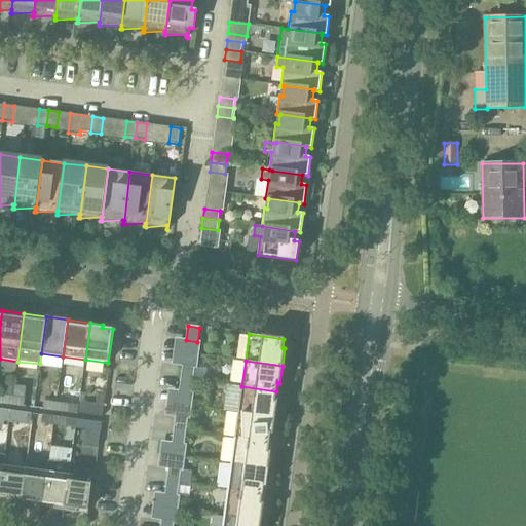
[(183,365),(181,378),(192,380),(194,367),(183,365)]
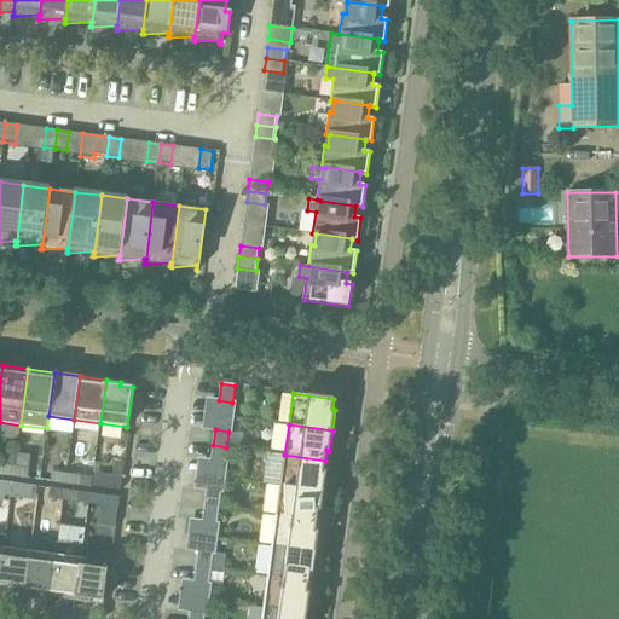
[(225,463),(226,447),(213,445),(210,461),(225,463)]
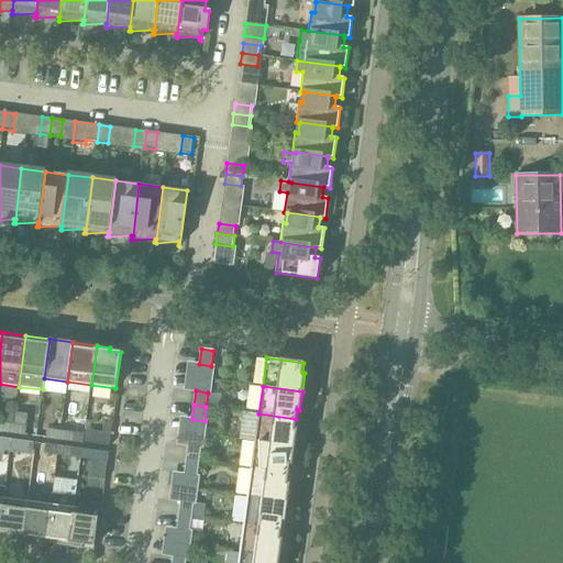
[(258,414),(255,441),(295,446),(297,428),(295,428),(296,419),(258,414)]
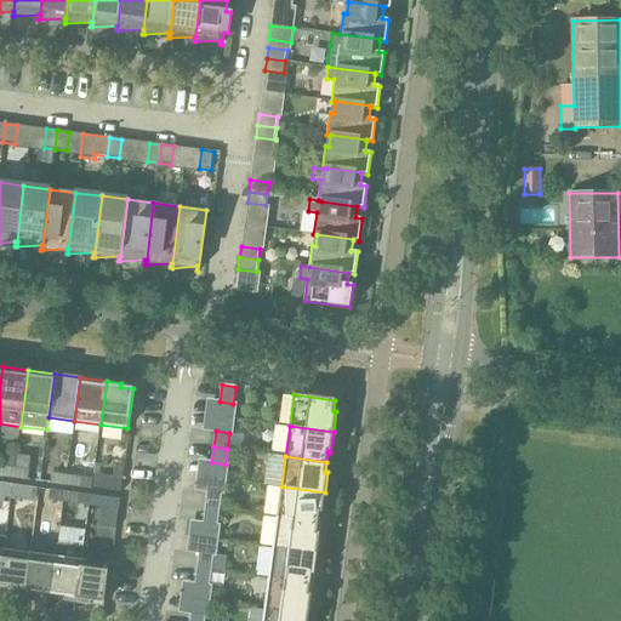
[(0,468),(0,476),(13,478),(15,468),(0,466),(0,468)]
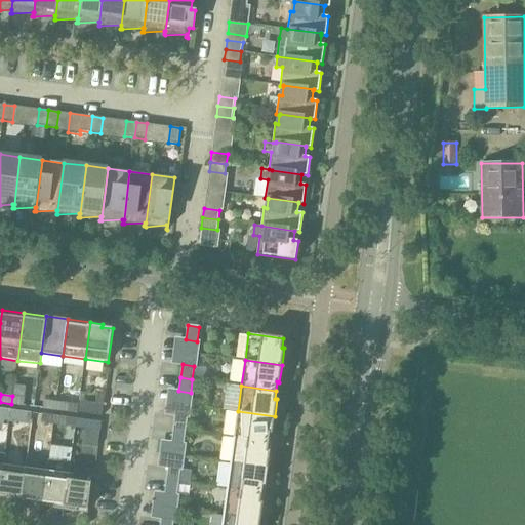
[(25,397),(12,396),(11,404),(24,406),(25,397)]
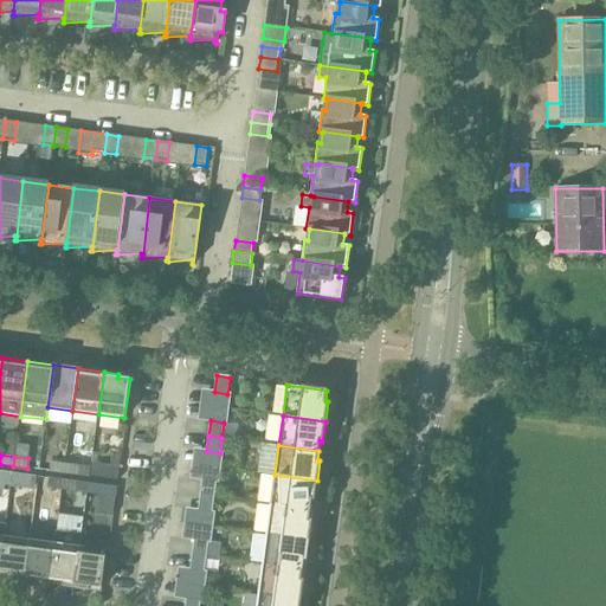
[(50,471),(64,474),(65,464),(51,462),(50,471)]
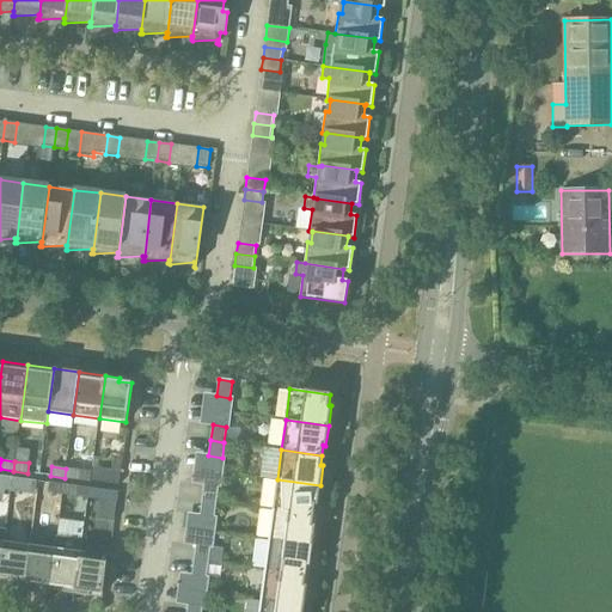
[(92,467),(90,482),(118,485),(121,471),(92,467)]
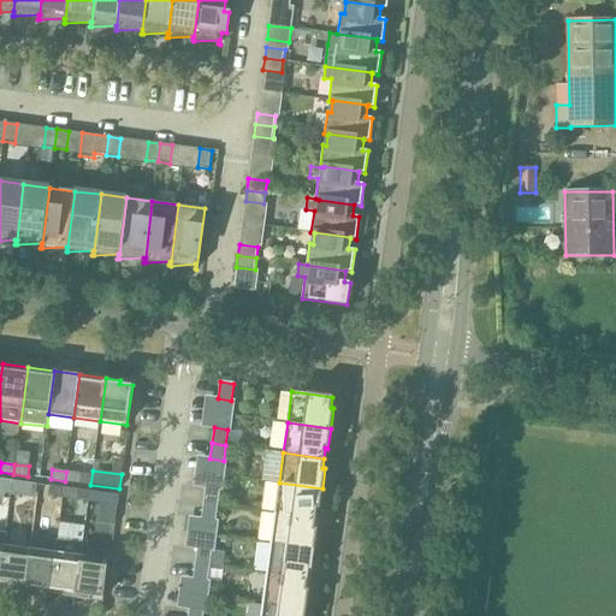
[(81,473),(66,472),(65,481),(80,484),(81,473)]
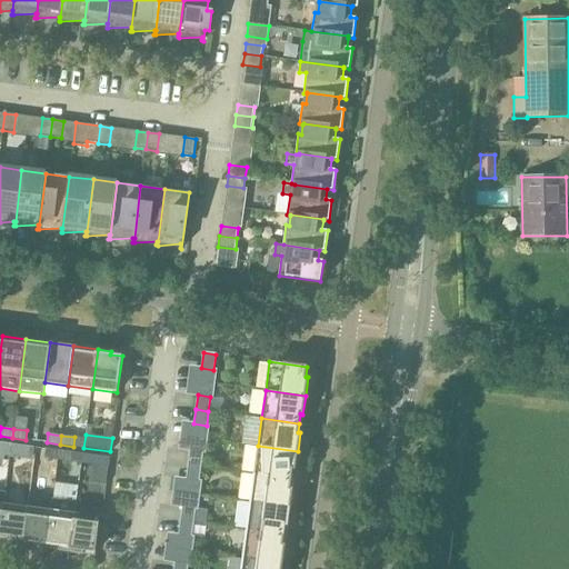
[(0,451),(10,453),(11,445),(0,442),(0,451)]
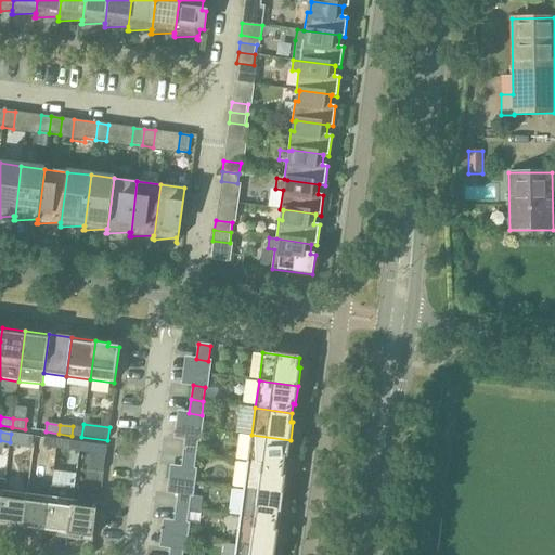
[(12,434),(10,447),(21,448),(22,435),(12,434)]
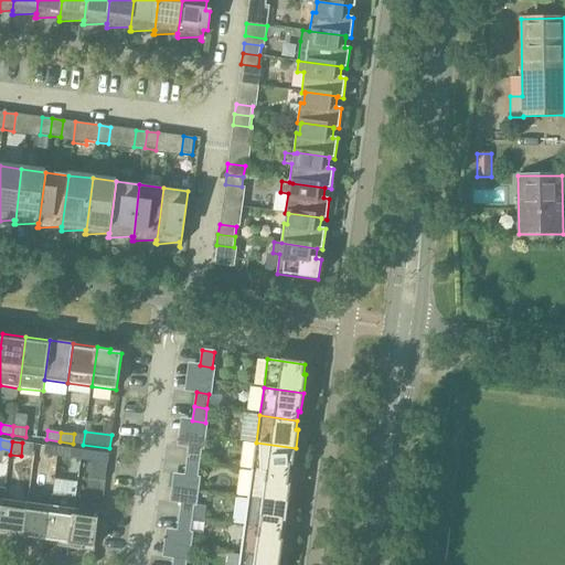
[(256,443),(253,470),(289,476),(291,466),(294,467),(296,448),(256,443)]
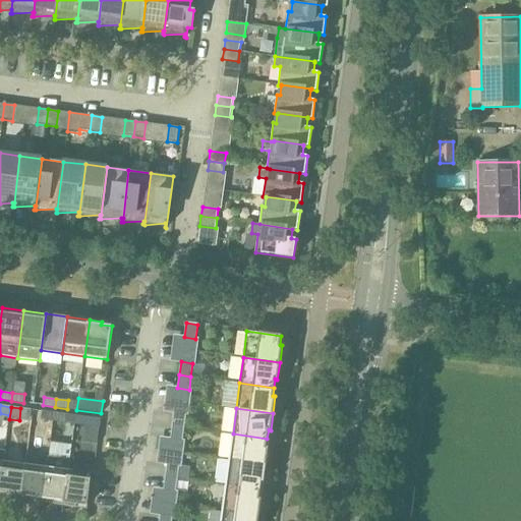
[(54,412),(42,411),(41,419),(53,421),(54,412)]
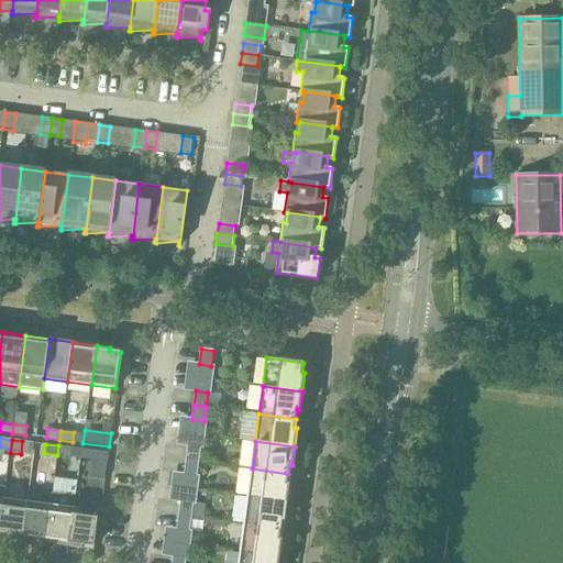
[(72,448),(58,445),(57,455),(70,456),(72,448)]
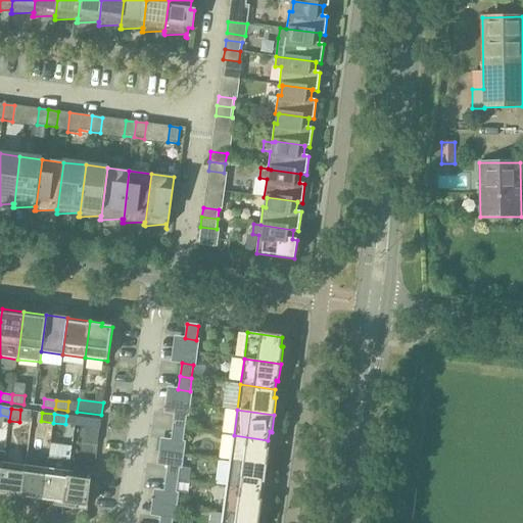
[(175,414),(173,428),(185,429),(186,416),(175,414)]
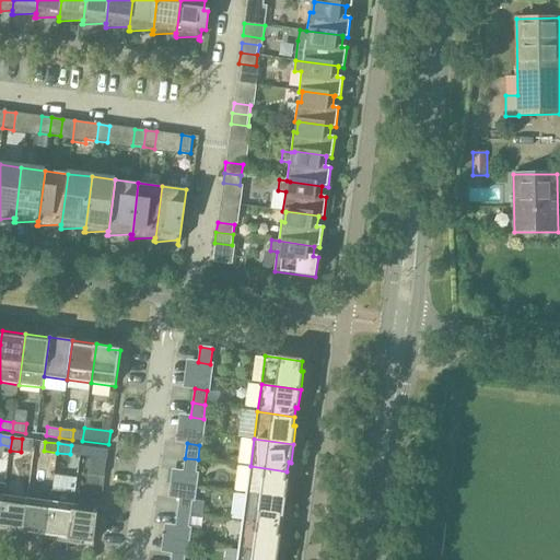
[(82,446),(80,455),(107,459),(108,451),(82,446)]
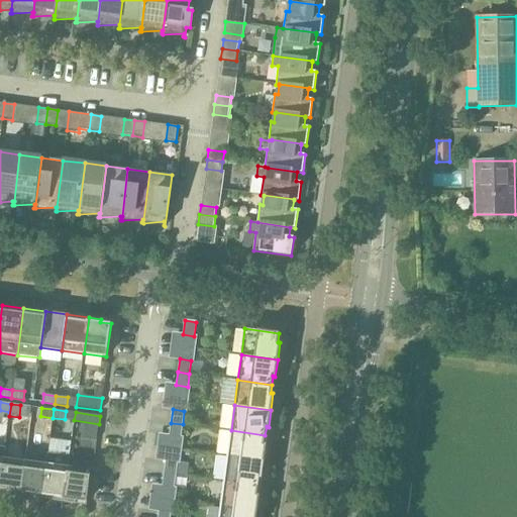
[(181,437),(183,424),(171,423),(170,436),(181,437)]
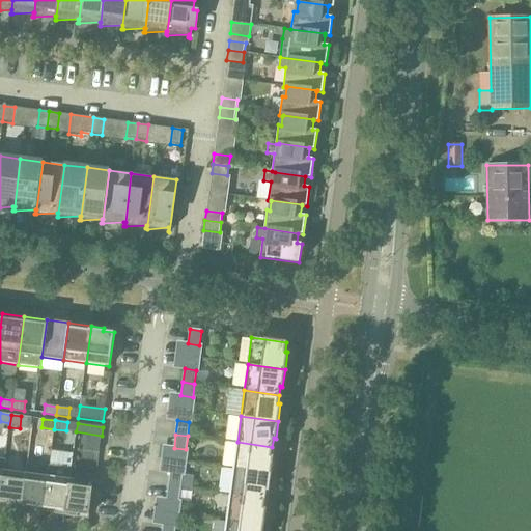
[(238,442),(233,469),(271,473),(273,456),(271,455),(272,447),(238,442)]
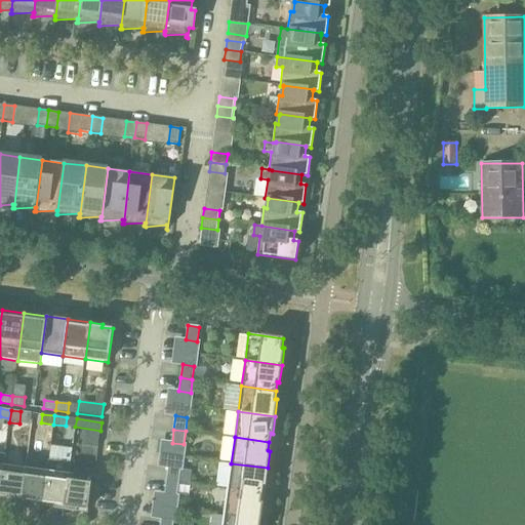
[(47,470),(42,507),(65,510),(71,466),(71,462),(70,462),(72,449),(50,446),(48,459),(47,470)]
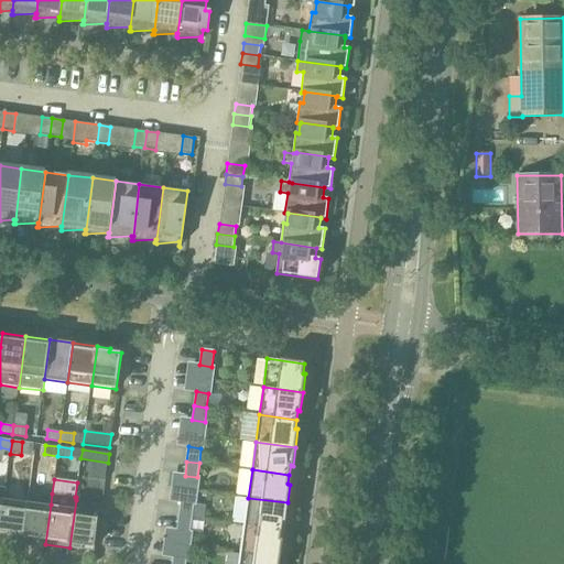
[(170,501),(179,502),(181,503),(180,517),(192,518),(204,519),(206,506),(196,505),(197,491),(171,488),(170,501)]
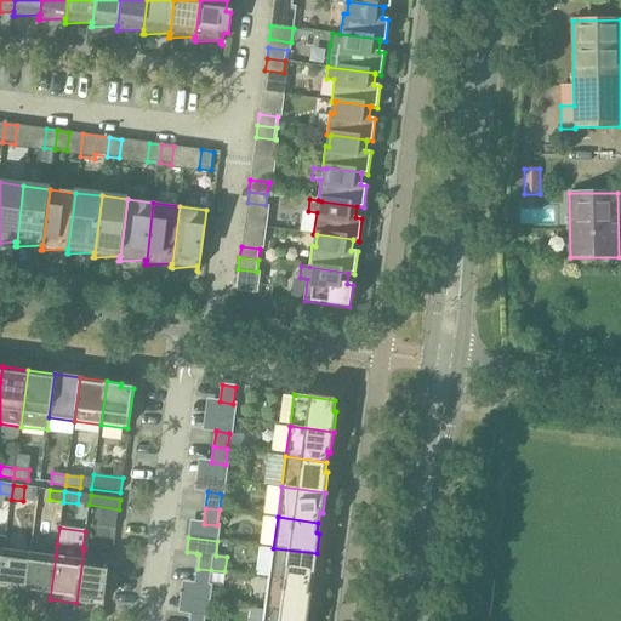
[(0,580),(0,592),(24,596),(30,552),(5,550),(5,548),(0,580)]
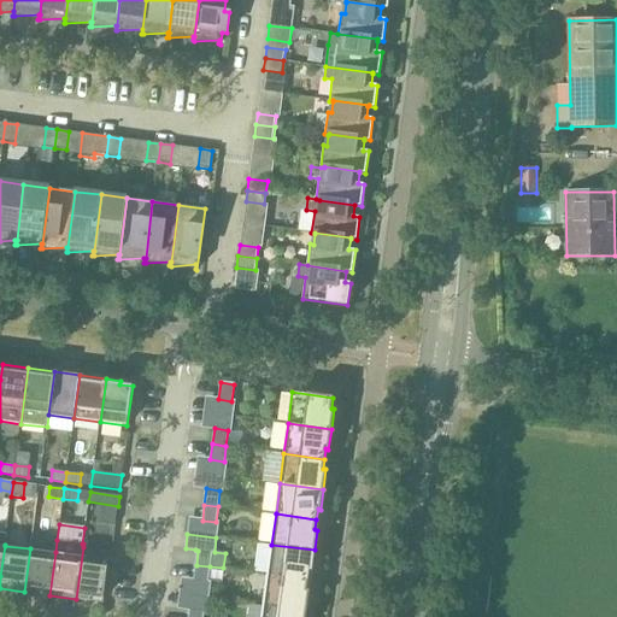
[(271,545),(268,575),(309,580),(310,570),(312,570),(315,550),(271,545)]
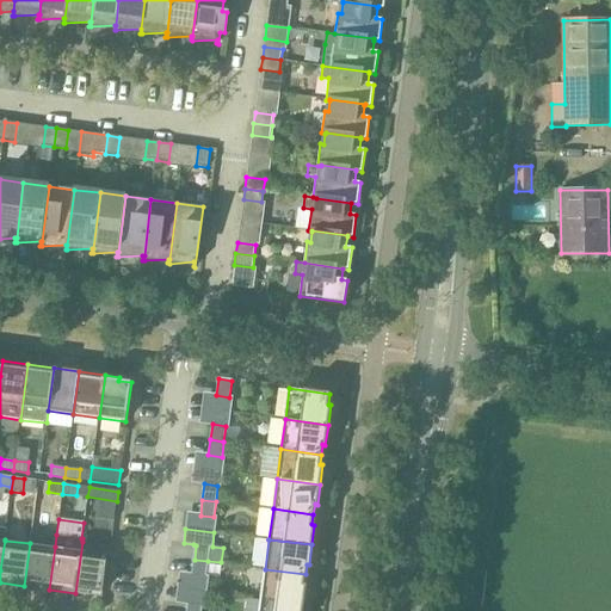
[(109,545),(82,542),(75,593),(90,596),(90,592),(103,593),(109,545)]
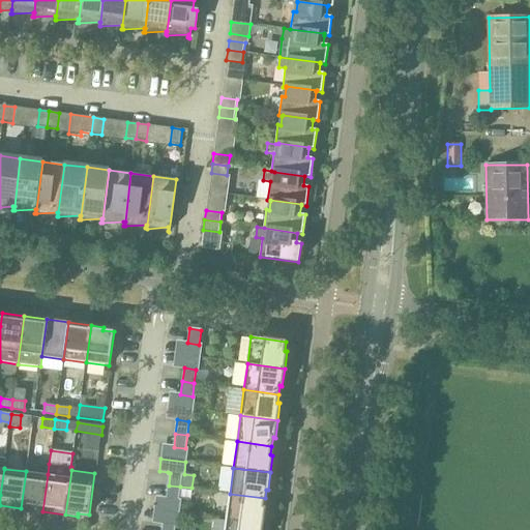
[(48,474),(26,471),(21,508),(42,511),(48,474)]
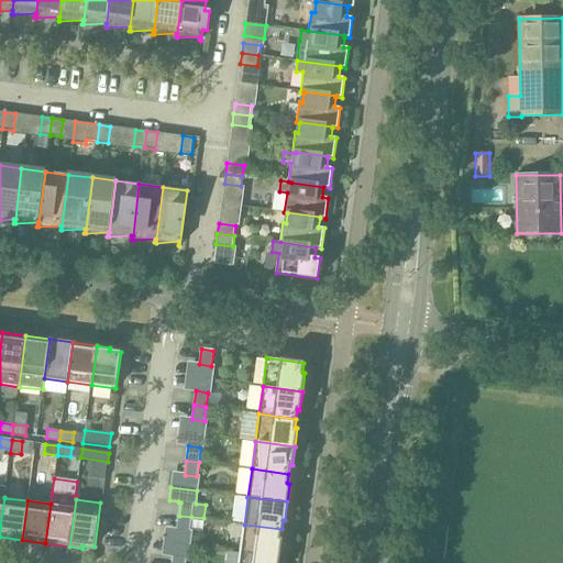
[(179,516),(177,530),(189,531),(191,517),(179,516)]
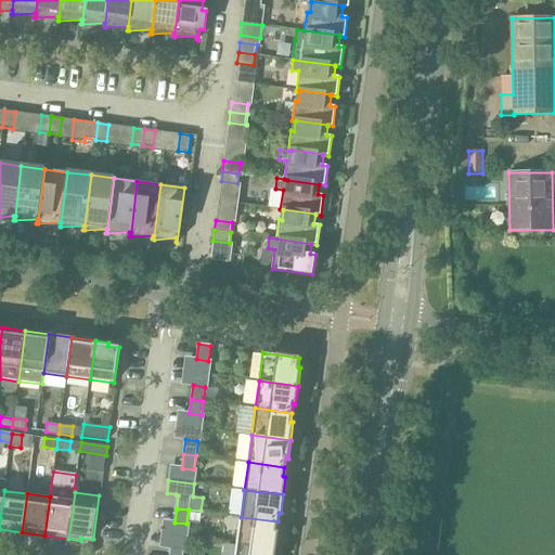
[(241,517),(237,544),(275,549),(279,531),(276,530),(278,521),(241,517)]
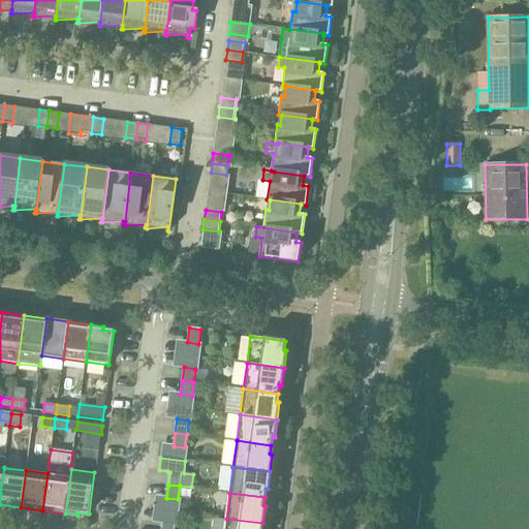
[(261,528),(262,523),(226,519),(224,528),(261,528)]
